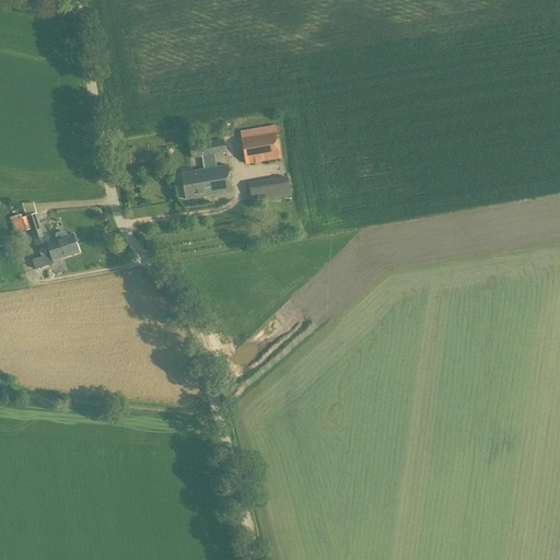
[(276,164),(275,160),(281,159),(276,126),(241,132),(246,165),(268,161),(269,165),(276,164)]
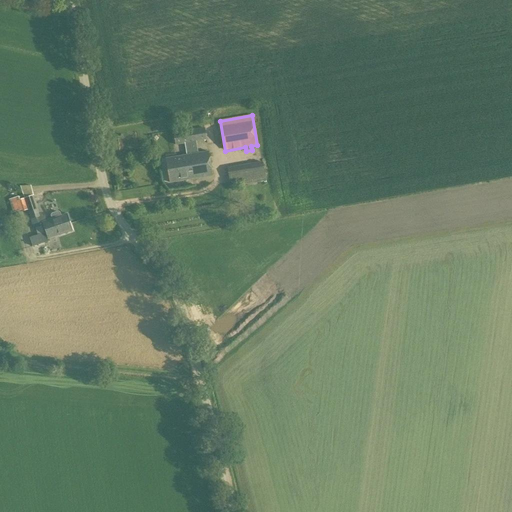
[(185,145),(187,155),(166,159),(170,183),(213,176),(209,152),(198,153),(196,142),(207,141),(205,128),(173,134),(175,146),(185,145)]
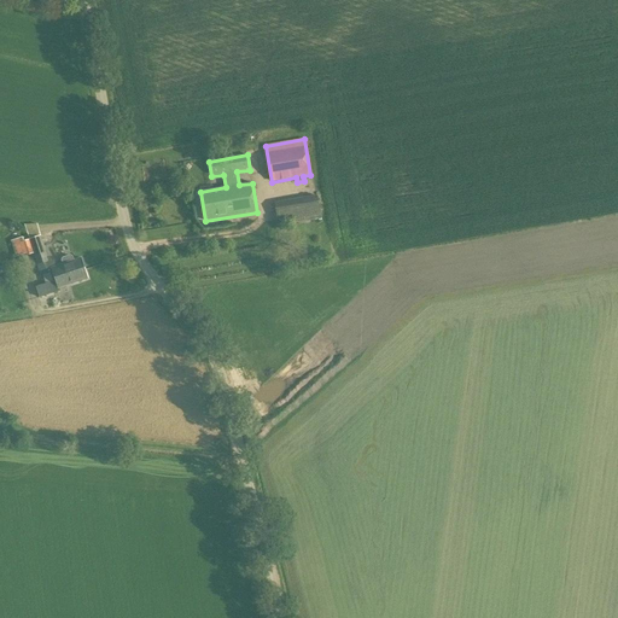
[(274,203),(278,227),(321,220),(316,196),(274,203)]
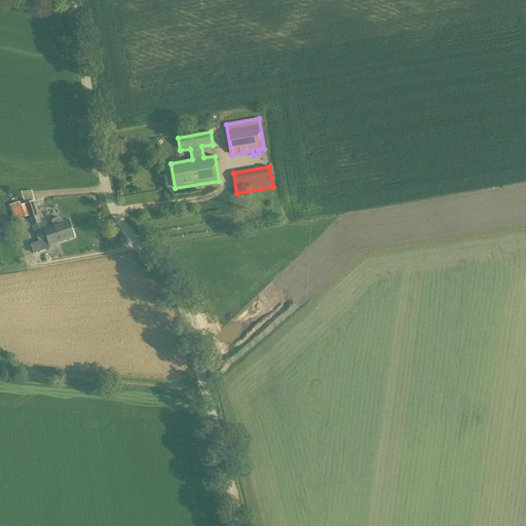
[(14,219),(21,217),(21,219),(28,216),(31,226),(42,223),(35,200),(17,207),(16,203),(10,205),(14,219)]
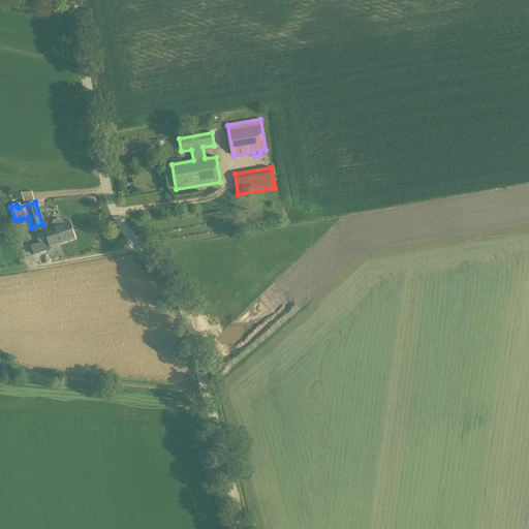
[(53,223),(54,226),(44,229),(50,247),(74,239),(69,221),(63,223),(62,219),(60,219),(54,221),(53,223)]
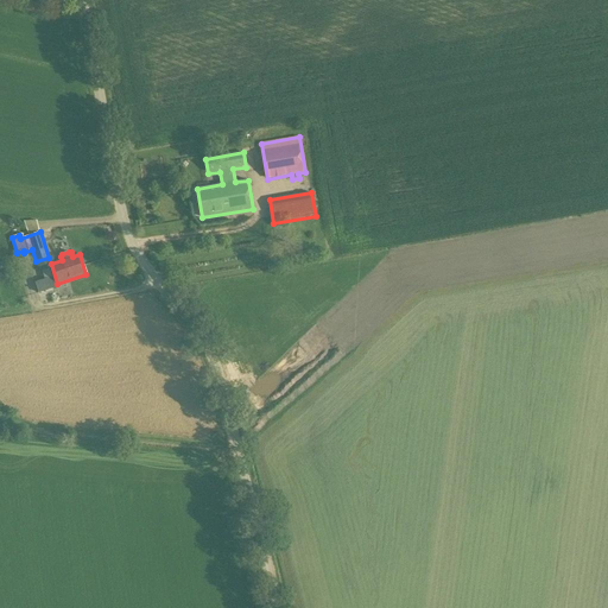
[(51,289),(48,279),(36,283),(39,293),(51,289)]
